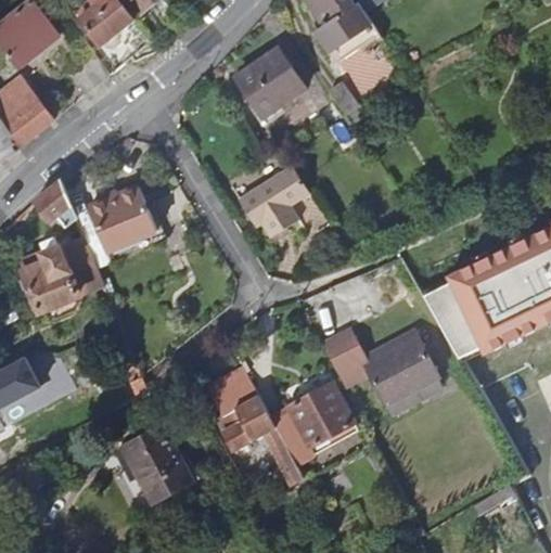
[(30,0),(0,25),(0,44),(8,55),(17,69),(60,38),(30,0)]
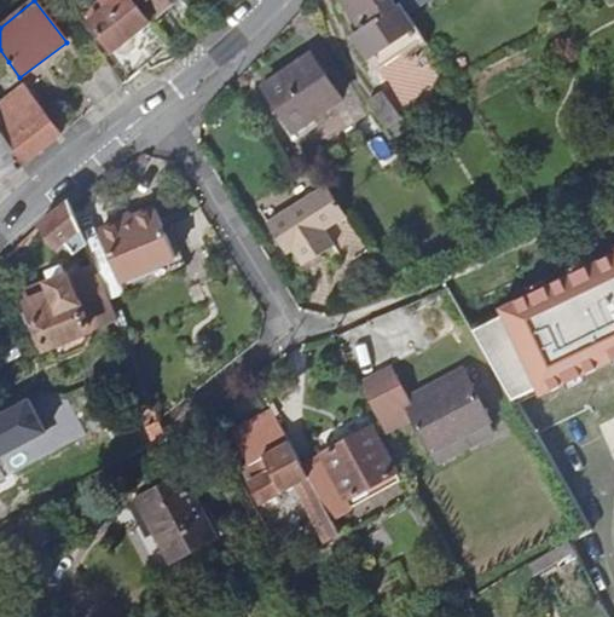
[(98,0),(90,7),(119,42),(150,18),(134,0),(98,0)]
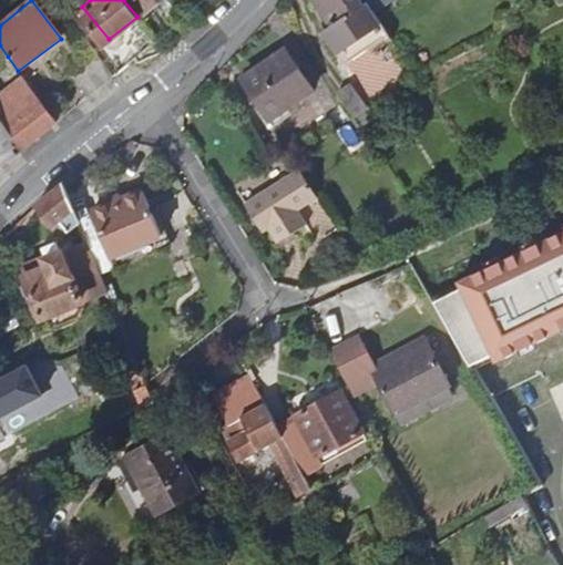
[(135,0),(145,11),(157,0),(135,0)]
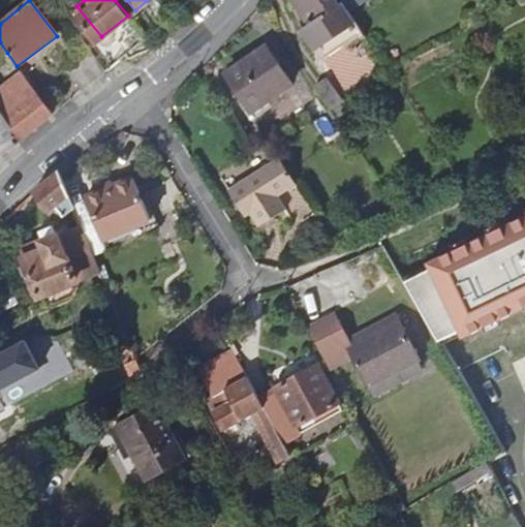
[(335,4),(332,0),(292,0),(308,22),(300,28),(312,49),(318,59),(362,30),(354,20),(341,0),(335,4)]
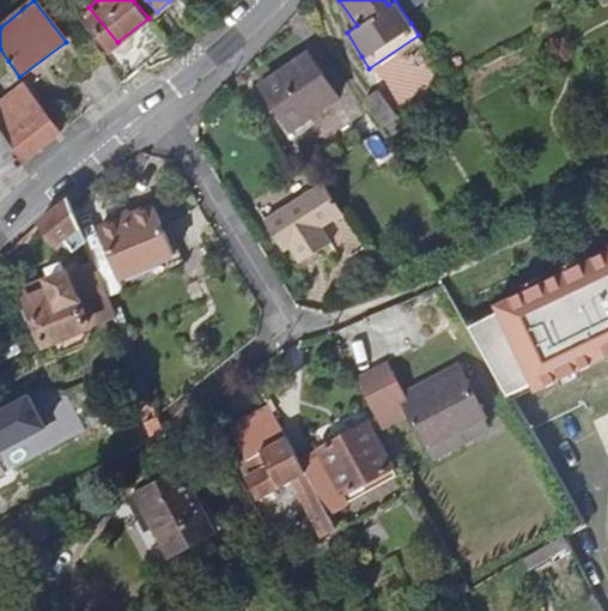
[(103,55),(121,78),(123,80),(139,67),(117,42),(103,55)]
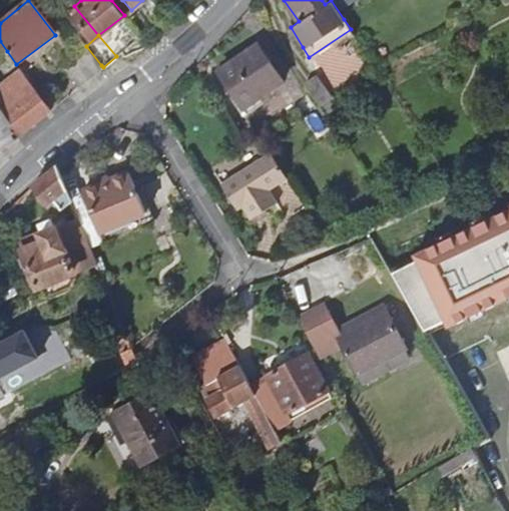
[(219,70),(243,107),(284,81),(260,45),(219,70)]
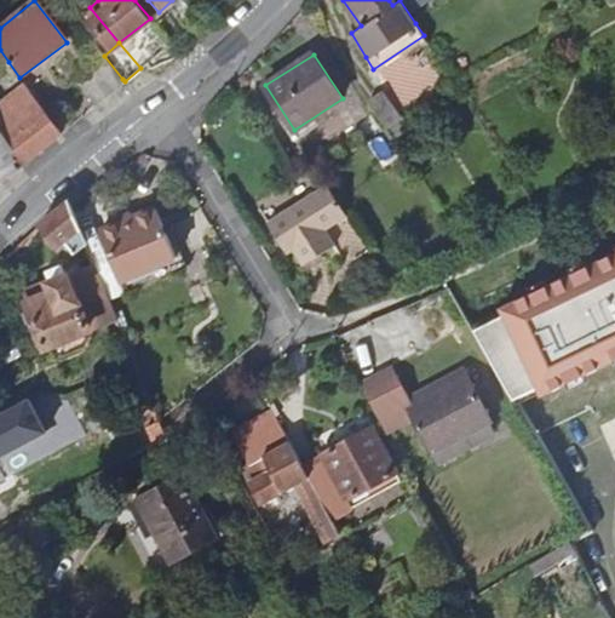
[(0,179),(28,156),(58,132),(22,84),(0,99),(0,179)]
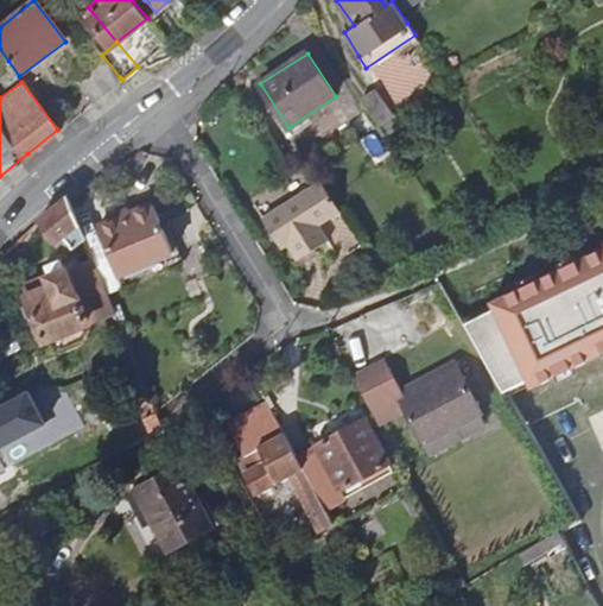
[(374,92),(362,99),(382,128),(394,120),(374,92)]
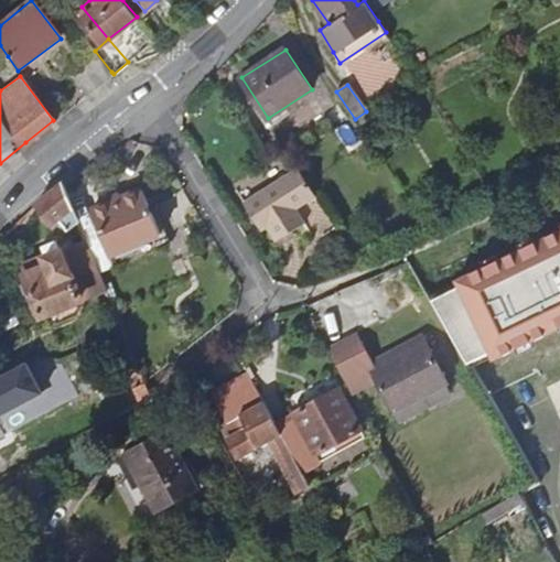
[(243,204),(262,234),(267,230),(276,244),(304,225),(297,212),(316,198),(297,169),(243,204)]
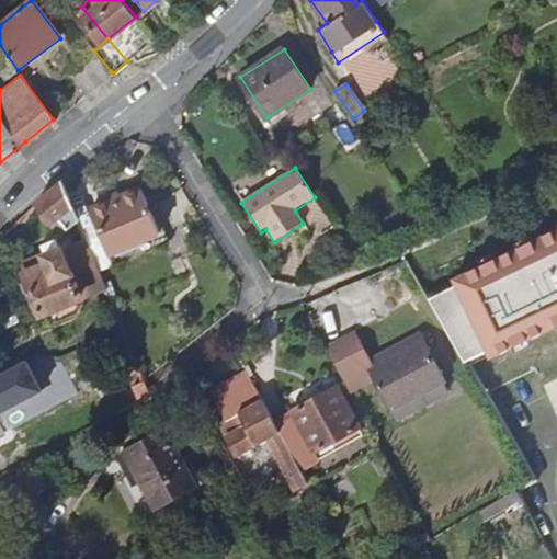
[(35,202),(52,224),(58,218),(67,228),(77,219),(61,183),(35,202)]
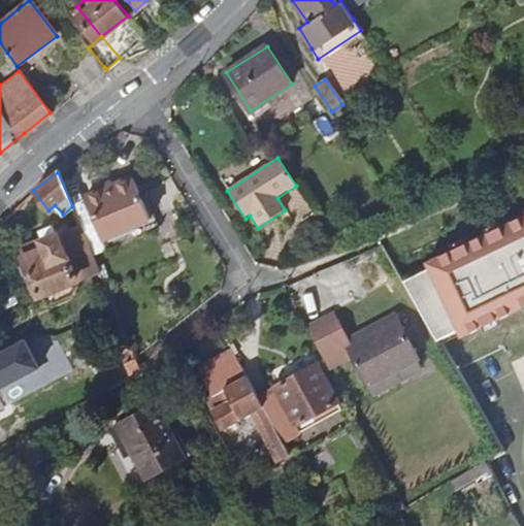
[(85,205),(102,245),(150,225),(132,184),(85,205)]
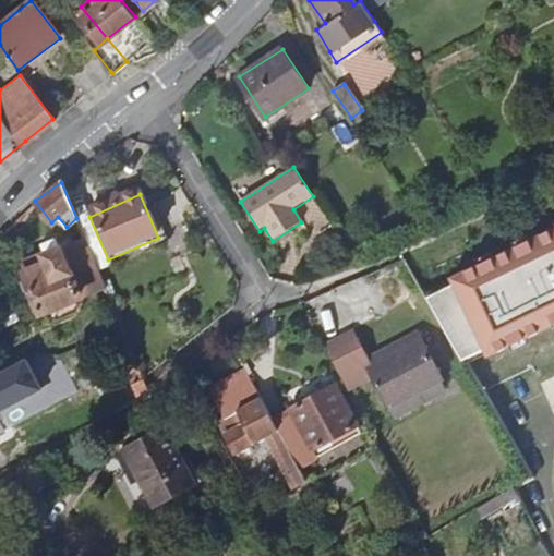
[(553,226),(450,278),(452,278),(454,282),(426,298),(462,360),(485,349),(488,353),(489,355),(553,322),(553,226)]
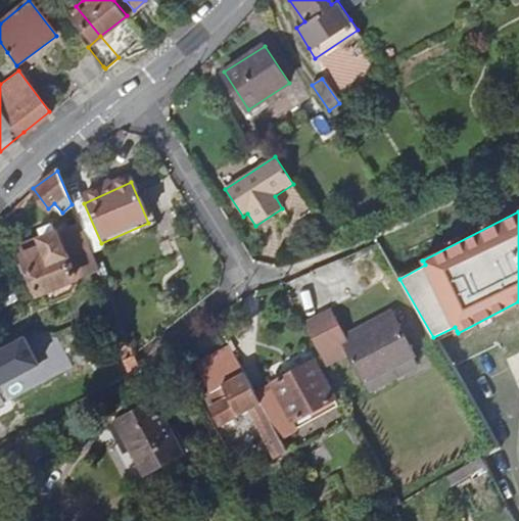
[(29,245),(31,251),(21,254),(36,291),(97,266),(80,224),(56,233),(55,230),(39,236),(41,240),(29,245)]
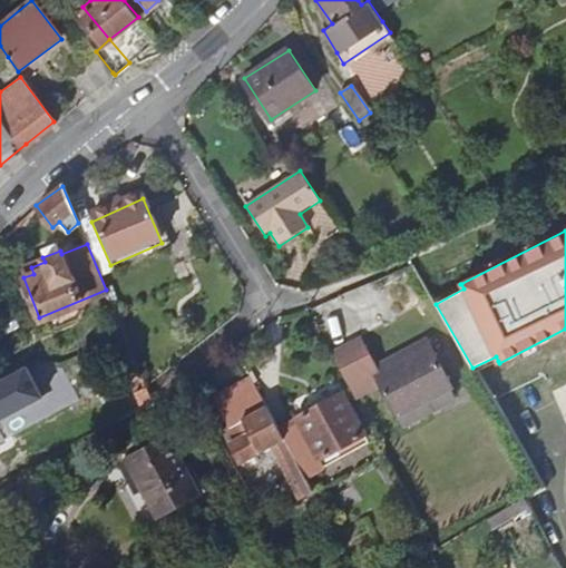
[(58,245),(37,253),(39,258),(42,257),(60,251),(58,245)]
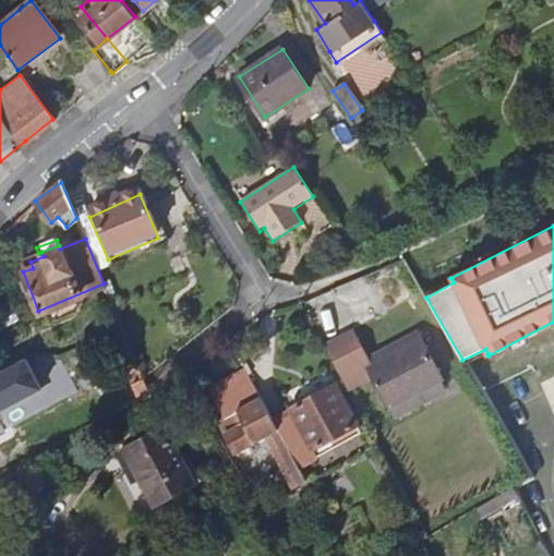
[(424,293),(426,298),(454,282),(452,278),(424,293)]
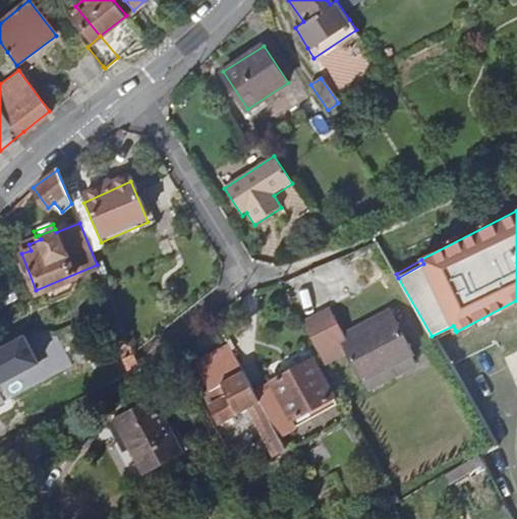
[(299,321),(319,354),(322,360),(344,348),(361,380),(410,352),(390,314),(343,341),(324,306),(299,321)]
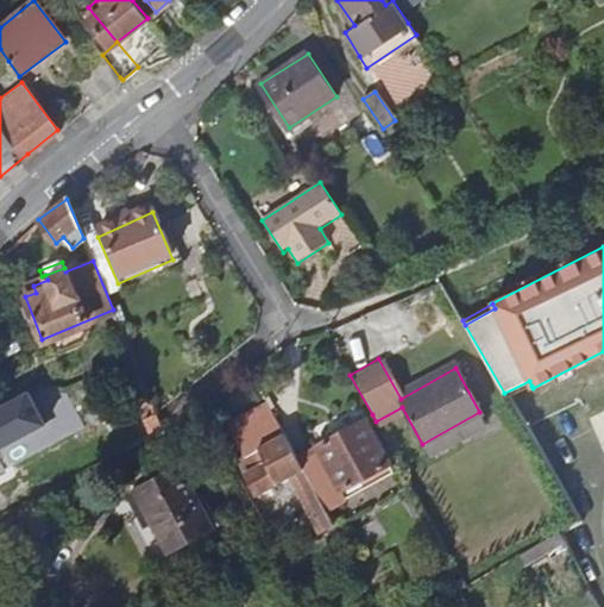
[(504,393),(508,399),(532,386),(529,381),(504,393)]
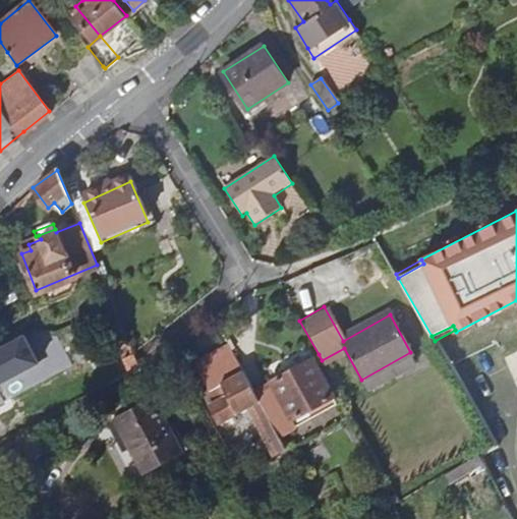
[(0,379),(39,364),(25,331),(0,340),(0,379)]
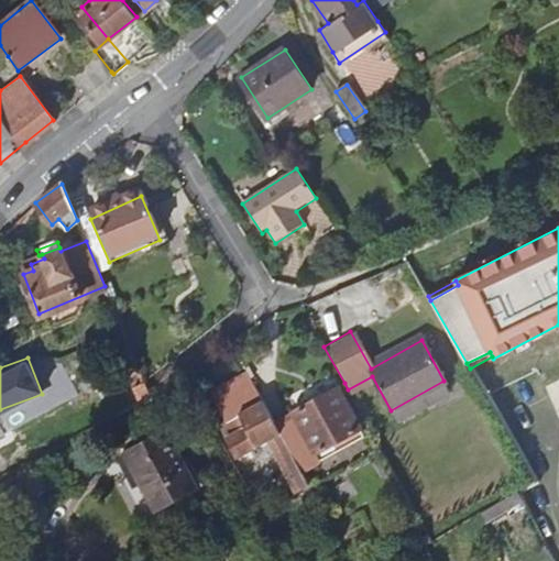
[(209,391),(225,419),(237,414),(240,420),(232,425),(234,431),(225,437),(236,458),(265,441),(272,452),(275,450),(285,444),(273,421),(245,371),(209,391)]
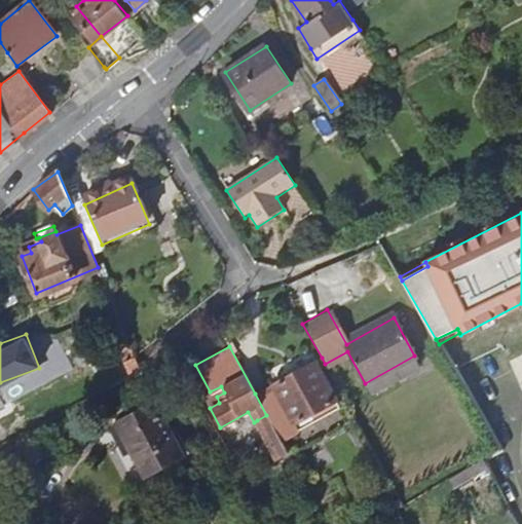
[(255,394),(266,415),(272,426),(291,417),(298,429),(339,406),(313,361),(255,394)]
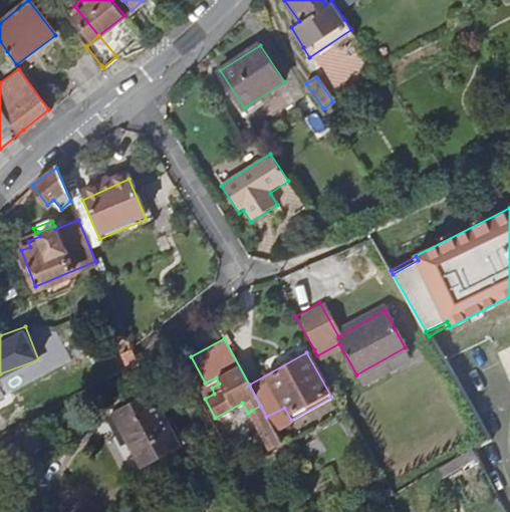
[(115,413),(144,467),(180,448),(152,395),(115,413)]
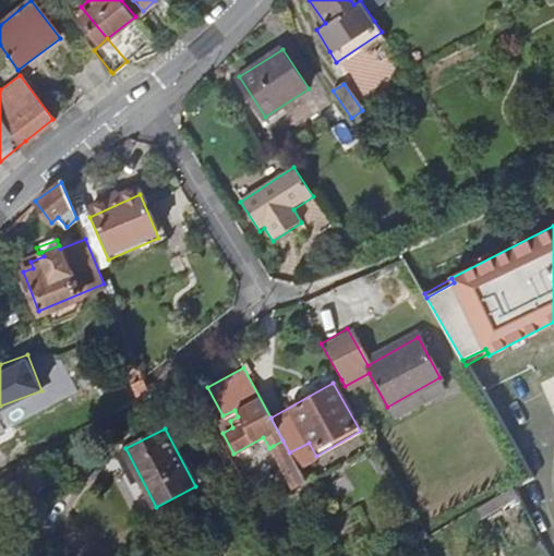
[(273,446),(294,486),(304,481),(289,452),(282,440),(273,446)]
